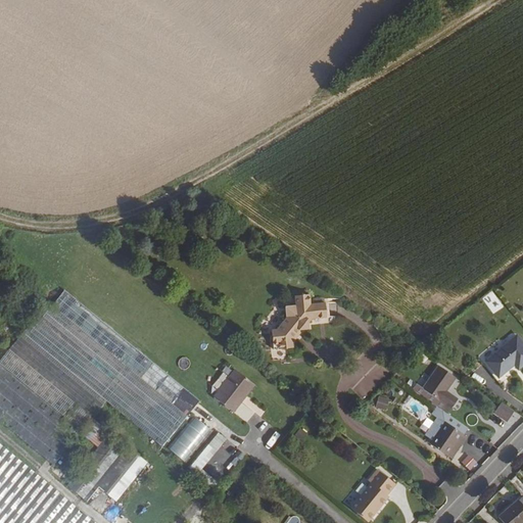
[(289,319),(278,329),(273,330),(275,347),(293,346),(293,337),(301,332),(311,332),(310,322),(329,322),(329,306),(314,307),(314,297),(299,298),(299,308),(292,306),(288,313),(289,319)]
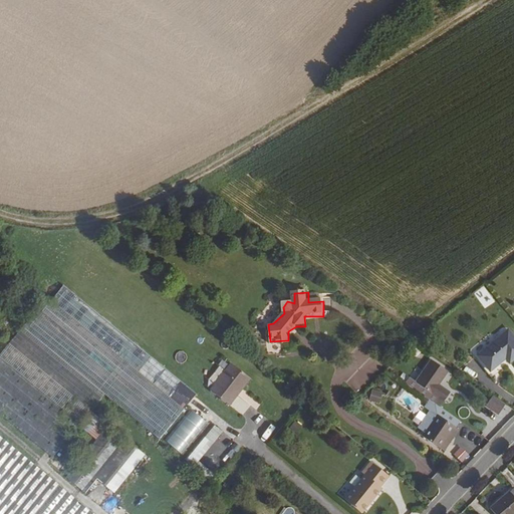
[(51,455),(102,393),(158,436),(185,402),(48,293),(0,350),(0,413),(42,447),(51,455)]
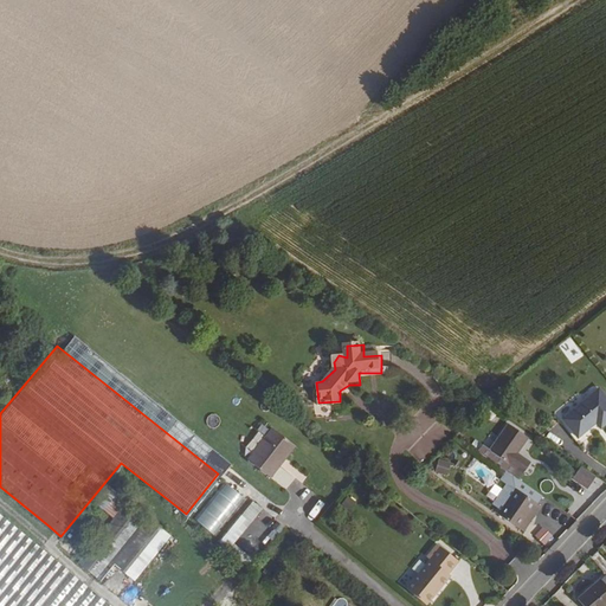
[(605,420),(605,399),(597,388),(579,404),(560,418),(575,437),(593,421),(598,427),(605,420)]
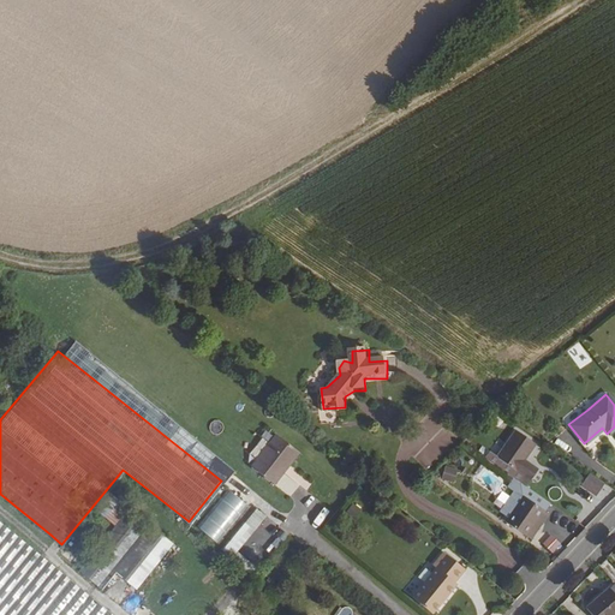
[(517,431),(497,458),(493,455),(488,461),(507,475),(514,479),(525,488),(538,470),(525,460),(537,445),(517,431)]
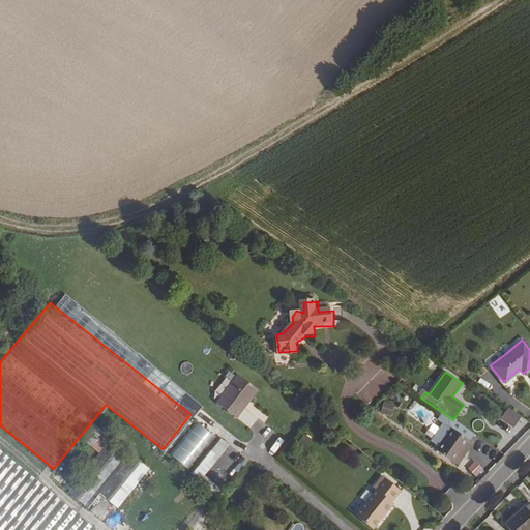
[(232,416),(253,389),(234,374),(212,401),(232,416)]
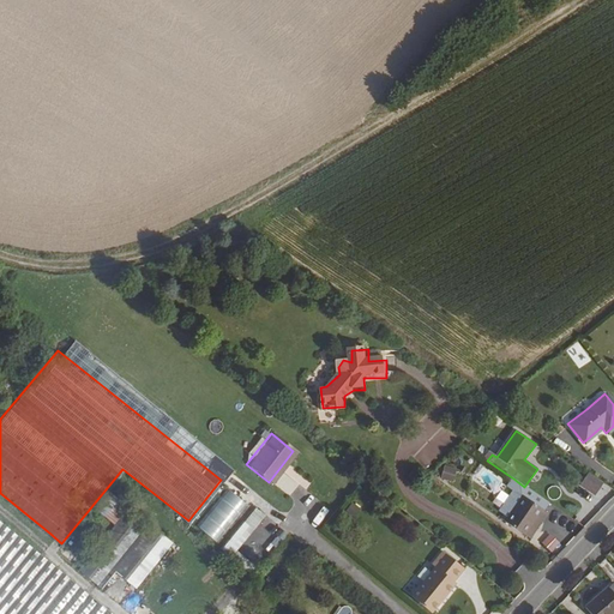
[(440,479),(453,481),(457,468),(444,465),(440,479)]
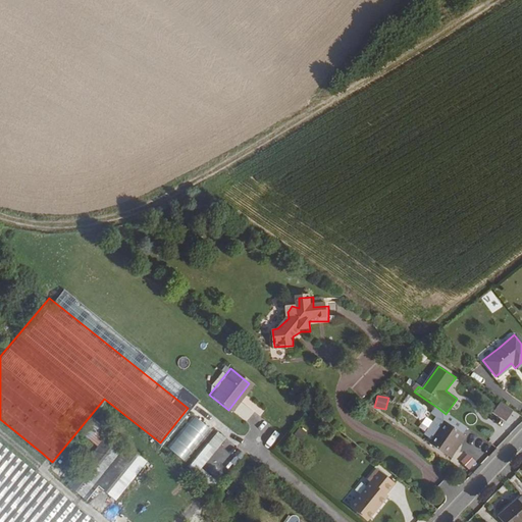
[(243,402),(235,410),(247,421),(255,412),(243,402)]
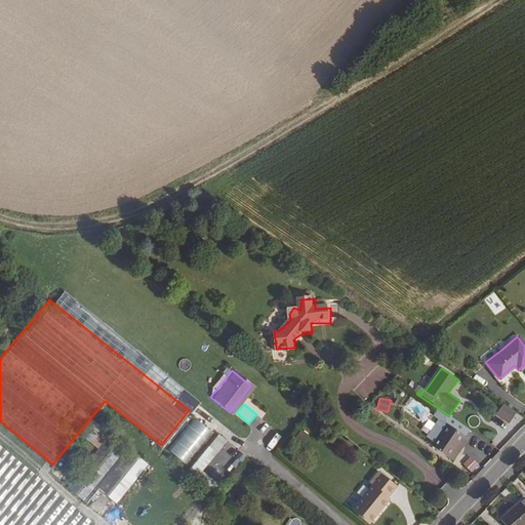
[(496,414),(509,423),(516,413),(502,404),(496,414)]
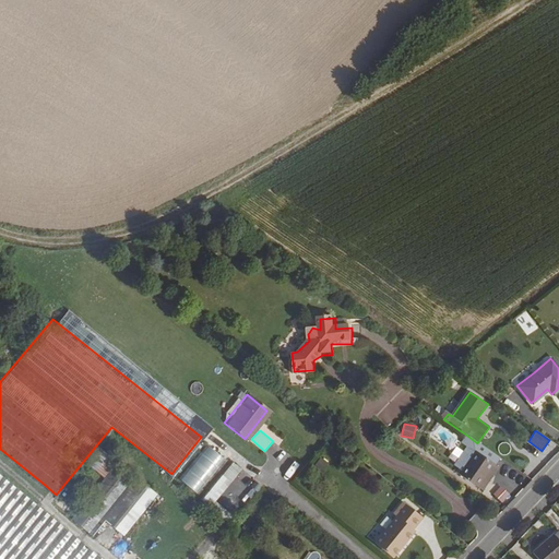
[(467,436),(461,431),(456,439),(462,443),(449,461),(455,466),(453,471),(460,475),(479,489),(497,465),(501,460),(477,443),(467,436)]
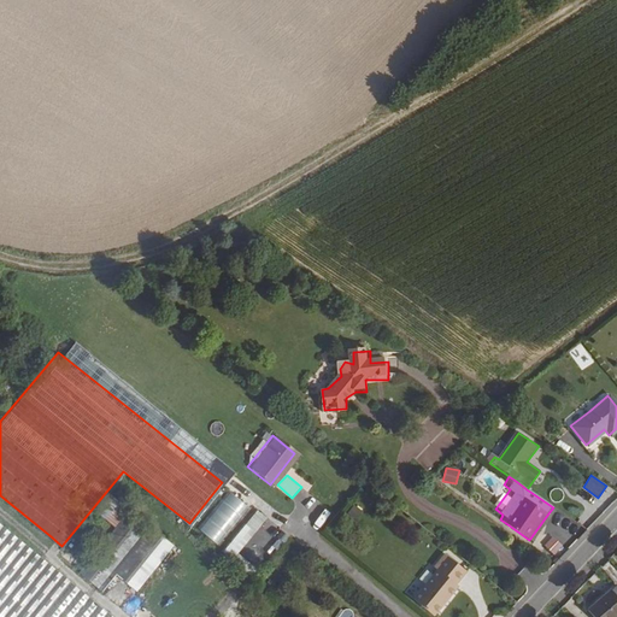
[(205,560),(259,493),(240,479),(186,545),(205,560)]
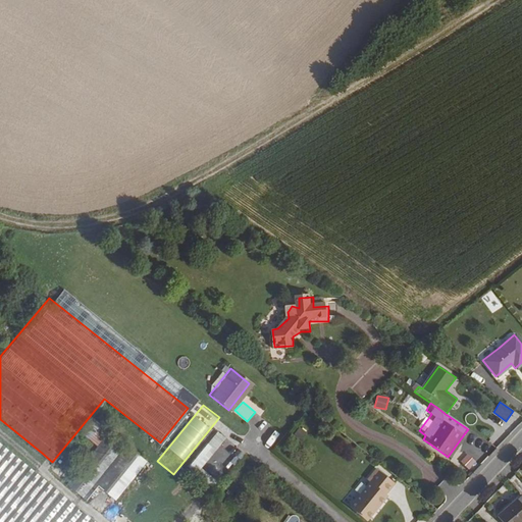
[(0,437),(33,465),(43,454),(0,419),(0,437)]
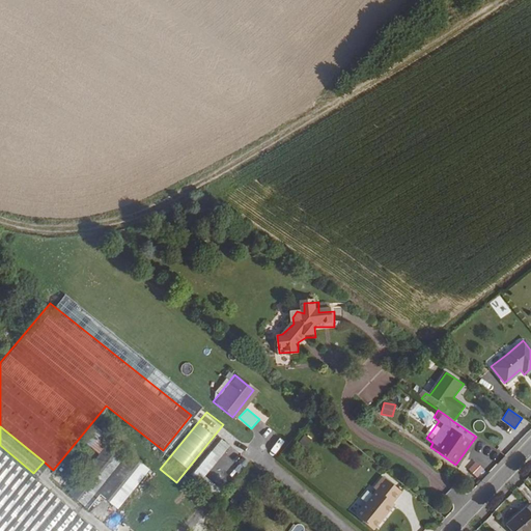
[(66,491),(105,522),(147,468),(111,437),(66,491)]
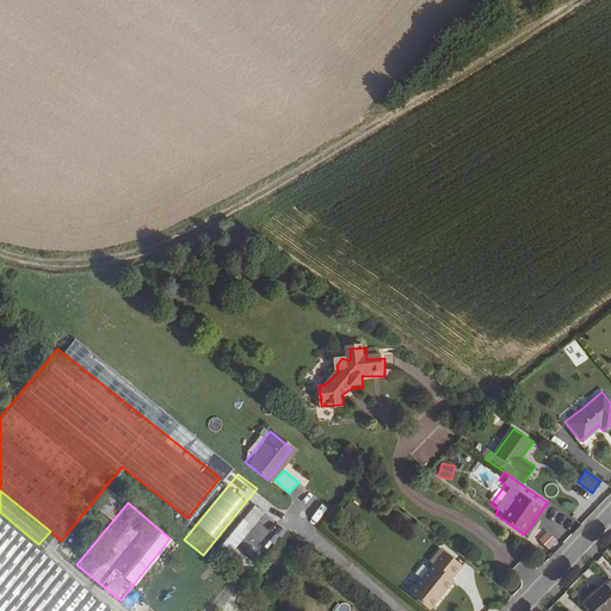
[(254,505),(222,545),(232,553),(264,513),(254,505)]
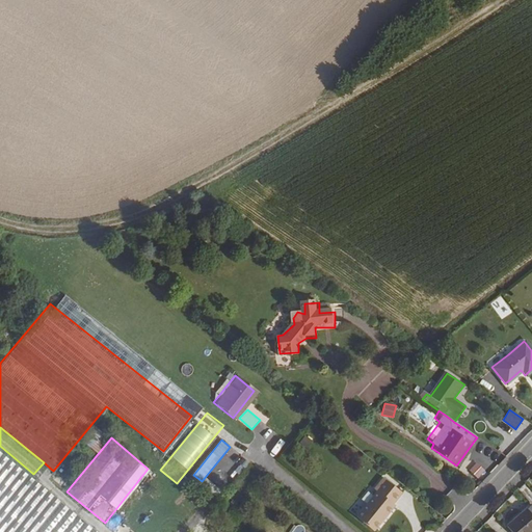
[(456,466),(460,468),(477,446),(473,443),(456,466)]
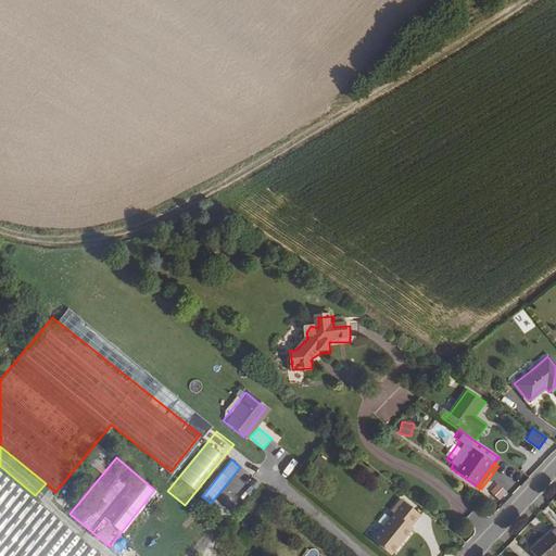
[(101,555),(0,474),(0,555),(101,555)]
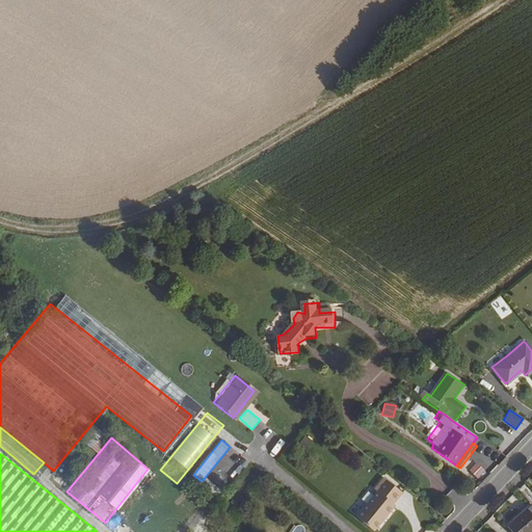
[(477,461),(469,469),(477,479),(486,472),(477,461)]
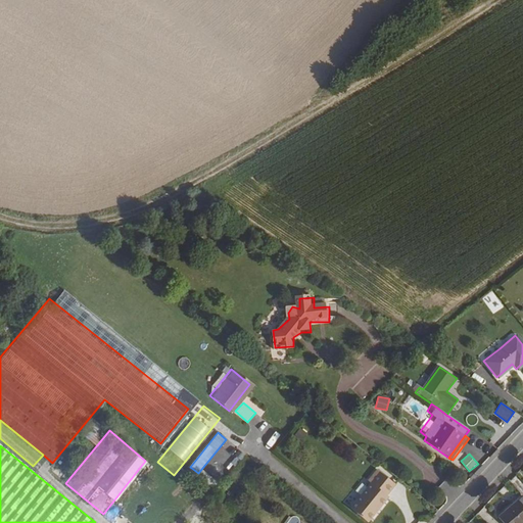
[(389,494),(388,493),(396,483),(378,469),(370,479),(372,481),(351,508),(369,521),(389,494)]
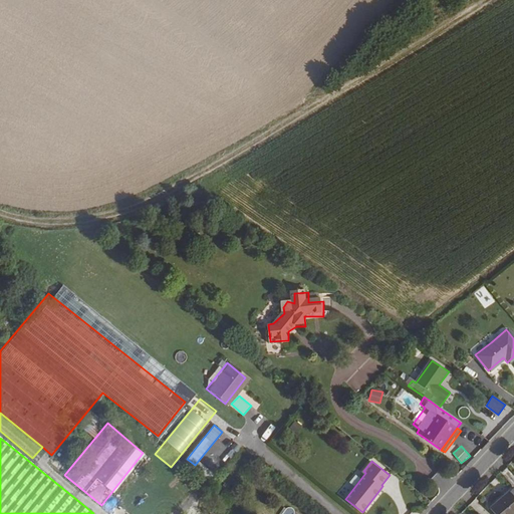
[(494,509),(493,510),(496,513),(513,513),(513,494),(512,492),(506,498),(505,495),(492,507),(494,509)]
